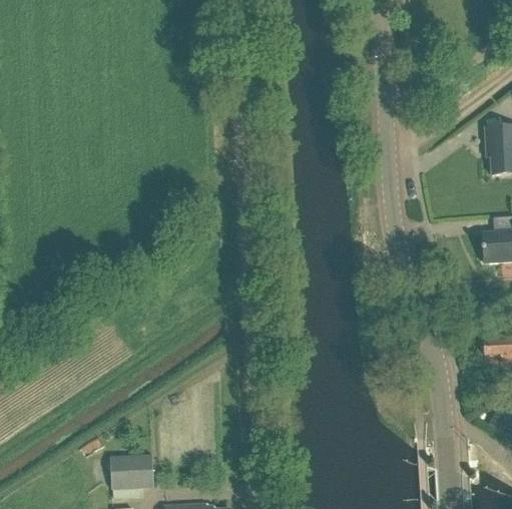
[(484,153),(488,153),(490,175),(511,173),(511,126),(483,128),(484,153)]
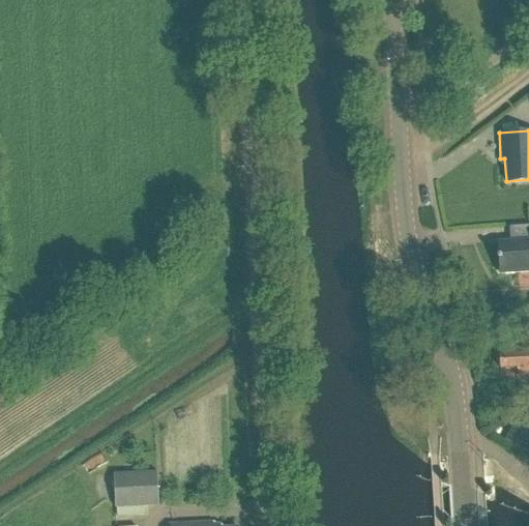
[(528,269),(528,238),(496,241),(498,272),(528,269)]
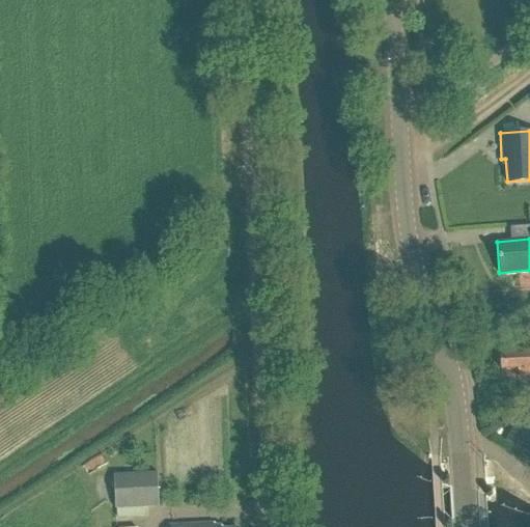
[(529,345),(499,348),(500,367),(517,367),(518,373),(527,373),(527,376),(529,375),(529,345)]
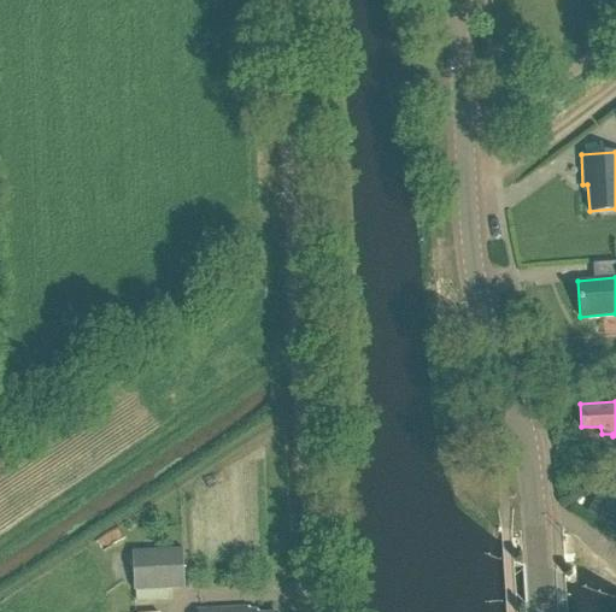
[(572,483),(563,492),(574,502),(582,494),(572,483)]
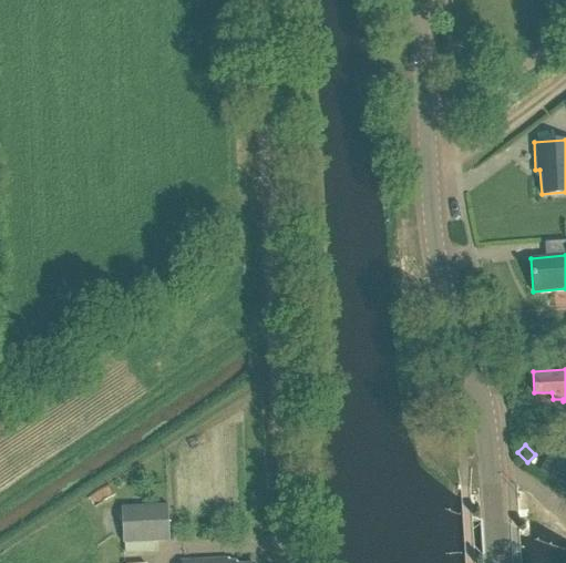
[(121,504),(123,540),(170,538),(167,502),(121,504)]
